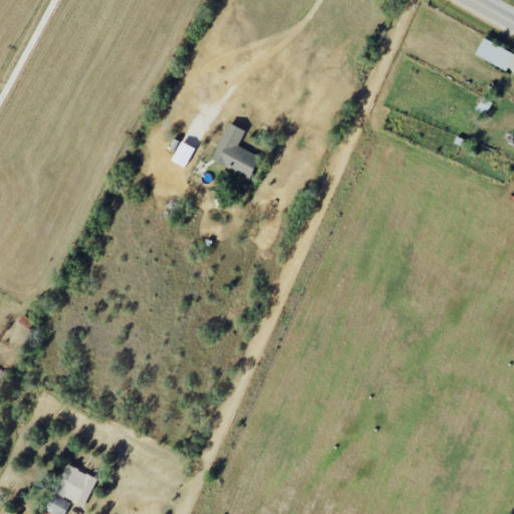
[(507,68),(513,71),(513,54),(482,39),(474,55),(506,71),(507,68)]
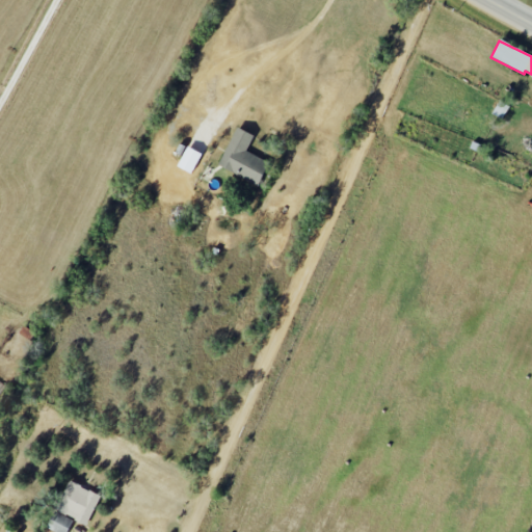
[(269,162),(246,152),(254,135),(236,127),(218,166),(258,185),(269,162)]
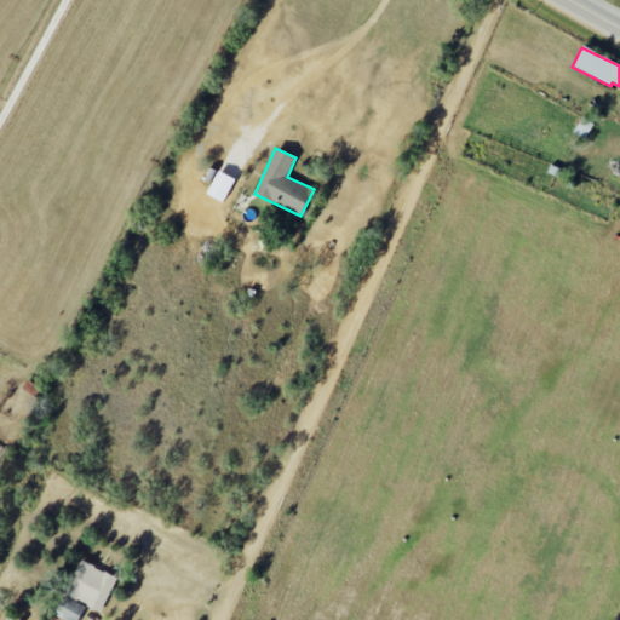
[(23,386),(34,397),(40,391),(29,380),(23,386)]
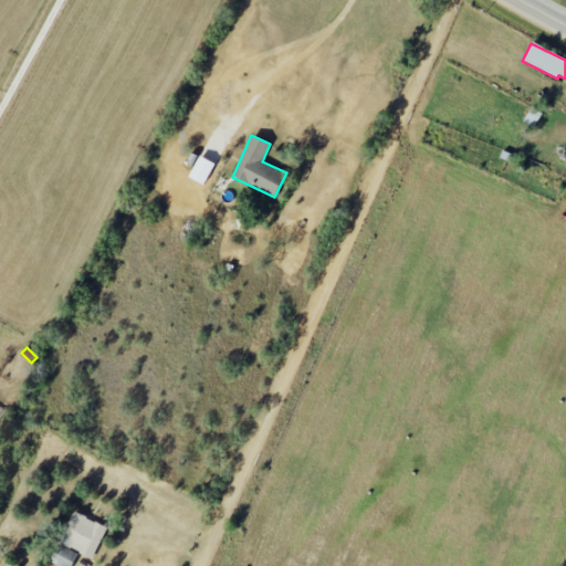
[(58,543),(92,559),(106,527),(73,512),(58,543)]
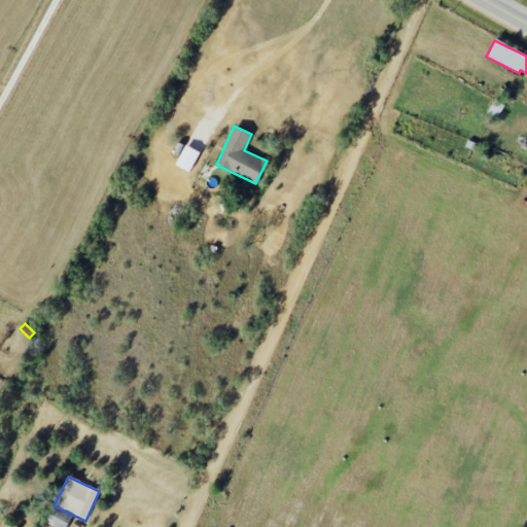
[(58,526),(66,526),(72,515),(53,505),(45,521),(58,526)]
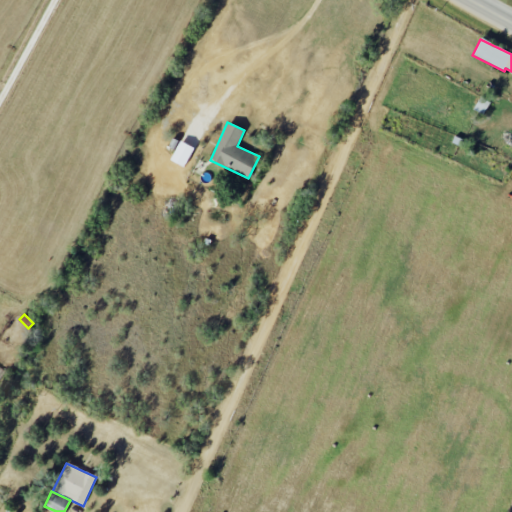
All buildings are outlined.
